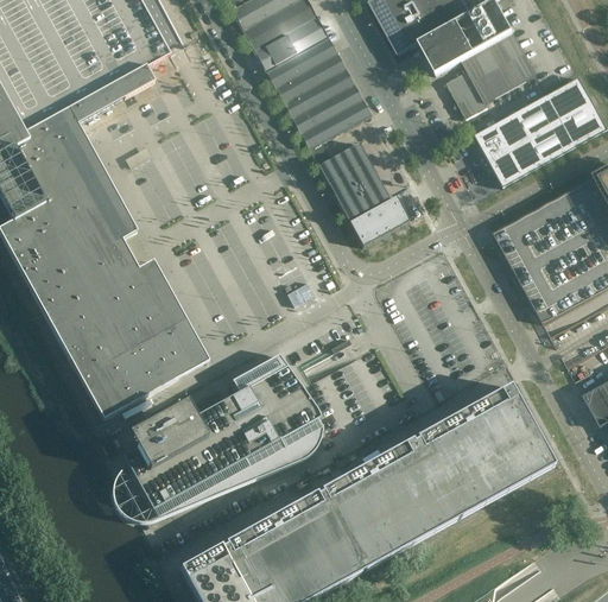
[(327,32),(309,0),(245,0),(232,7),(264,67),(327,32)]
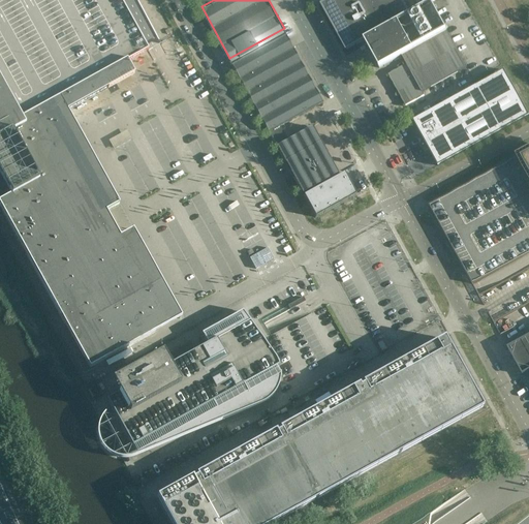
[(410,10),(404,0),(320,0),(336,27),(335,31),(338,31),(341,36),(340,39),(343,40),(346,45),(353,48),(355,40),(410,10)]
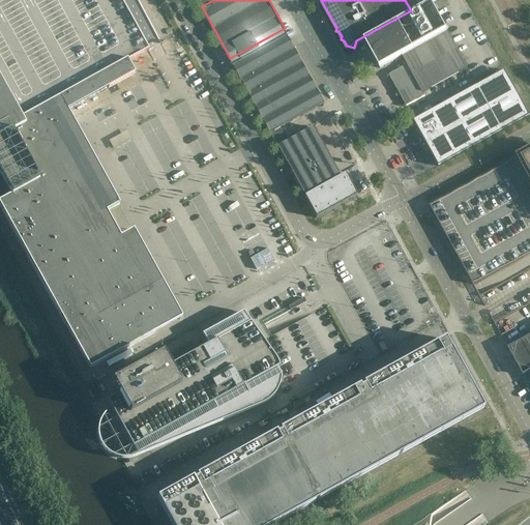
[(403,52),(448,26),(434,0),(431,0),(411,10),(364,35),(380,63),(403,51),(403,52)]
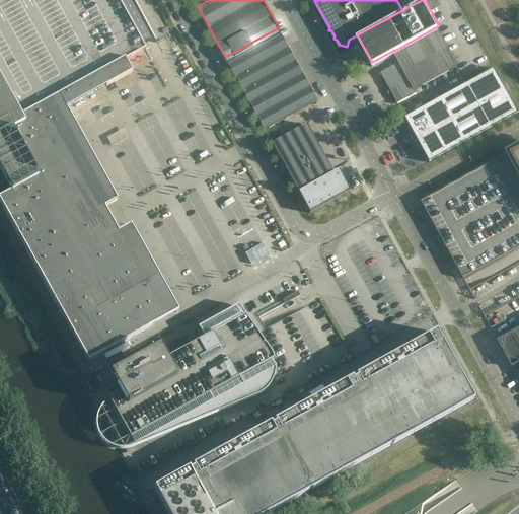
[(415,85),(458,61),(439,25),(394,51),(398,59),(381,69),(398,99),(417,89),(415,85)]
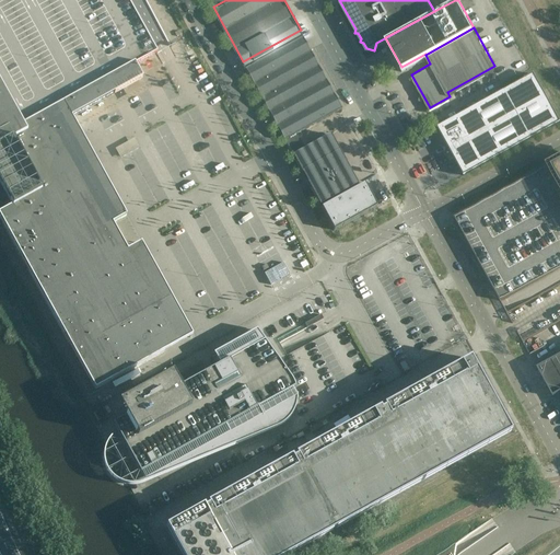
[(341,104),(314,55),(301,30),(243,61),(284,136),(341,104)]
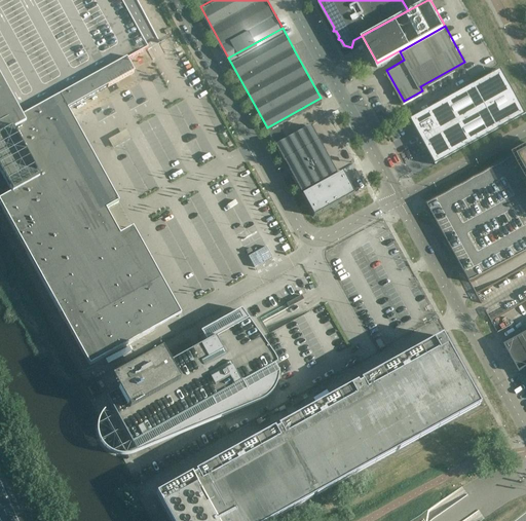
[(170,43),(170,64),(181,64),(181,43),(170,43)]
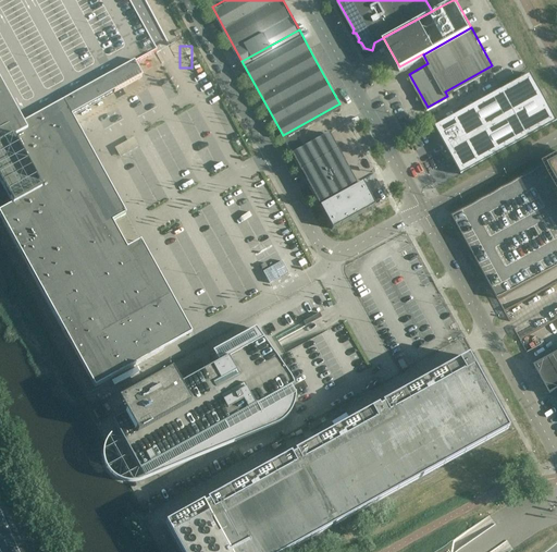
[(0,82),(0,143),(4,149),(29,135),(104,94),(102,89),(123,77),(122,75),(137,68),(131,57),(19,117),(0,82)]
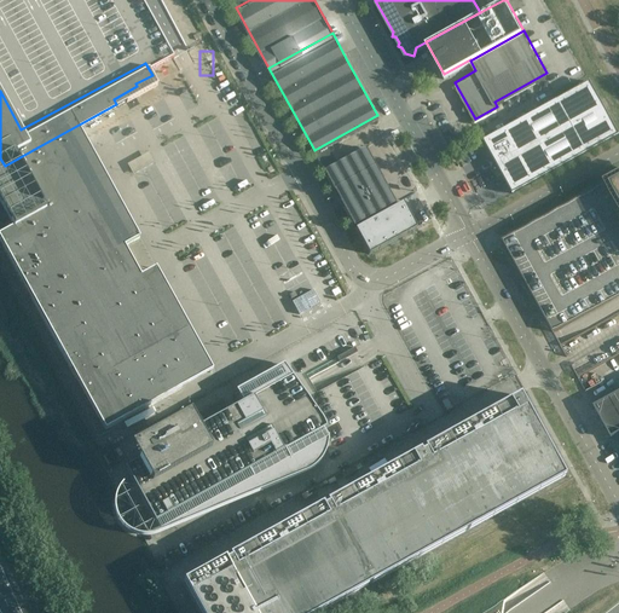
[(589,77),(559,94),(588,148),(618,129),(589,77)]
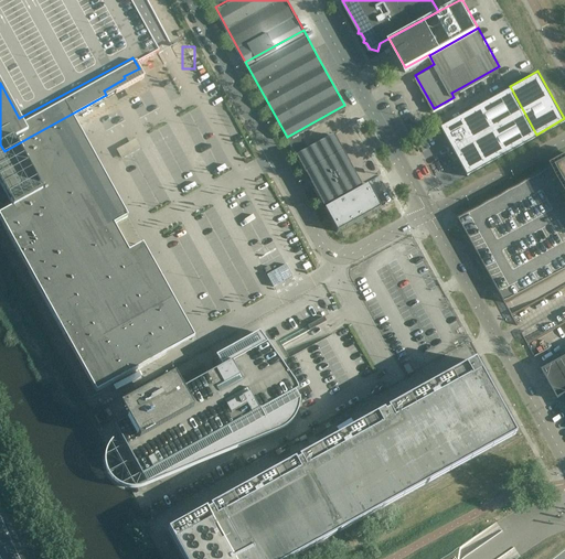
[(510,86),(441,124),(468,172),(536,135),(510,86)]
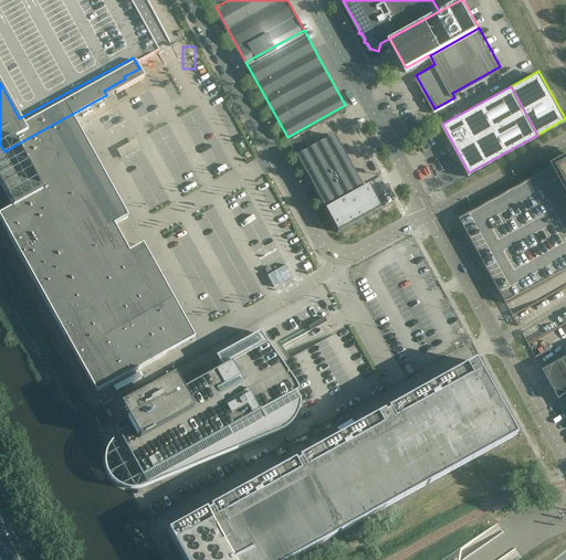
[(127,214),(72,115),(30,137),(4,151),(0,145),(0,183),(11,204),(82,165),(114,222),(127,214)]
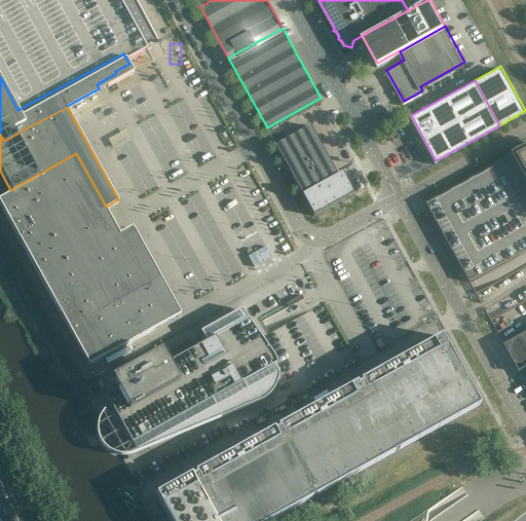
[(336,169),(310,122),(275,142),(301,187),(336,169)]
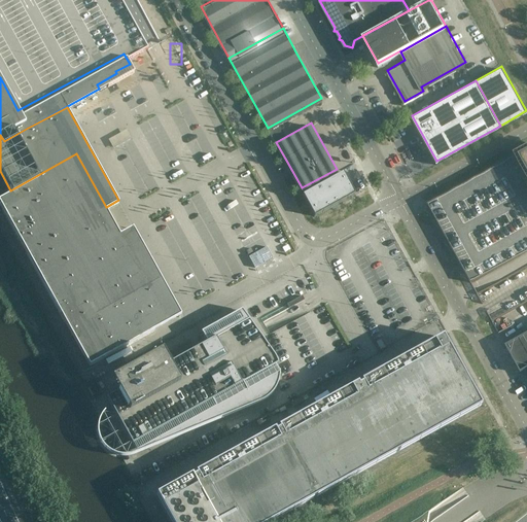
[(437,195),(427,200),(441,223),(458,256),(464,267),(478,290),(526,263),(526,175),(514,151),(437,195)]
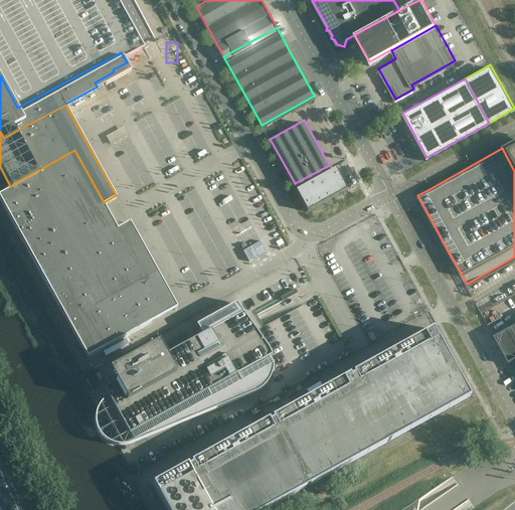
[(158,271),(130,219),(117,226),(111,215),(74,150),(0,191),(0,196),(88,354),(177,305),(158,271)]
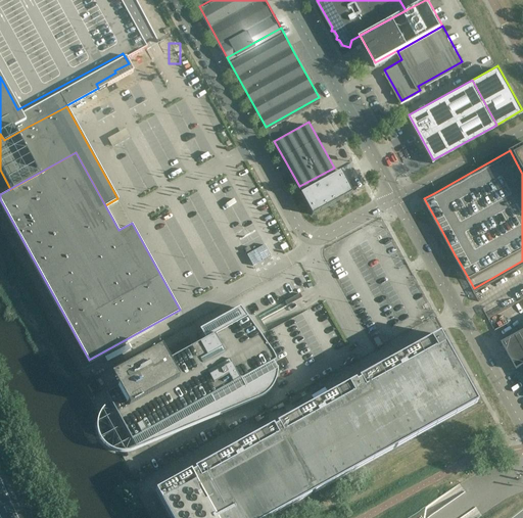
[(341,167),(340,167),(299,189),(312,210),(345,192),(344,192),(352,188),(348,180),(346,176),(345,177),(344,175),(340,168),(341,167)]
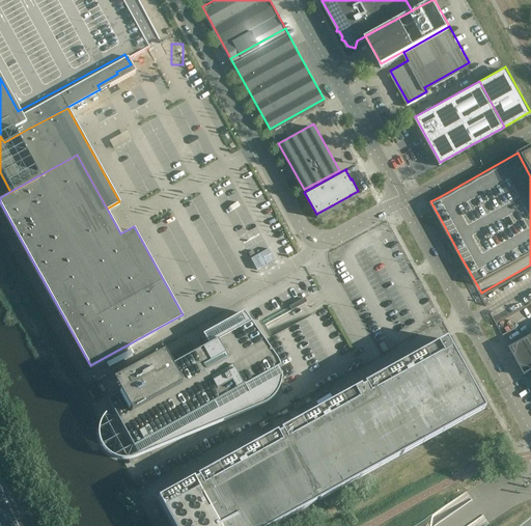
[(251,255),(257,266),(276,256),(270,245),(251,255)]
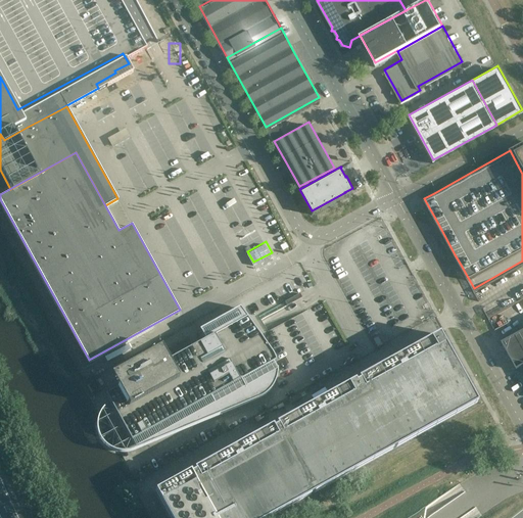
[(299,288),(284,297),(286,300),(302,292),(299,288)]
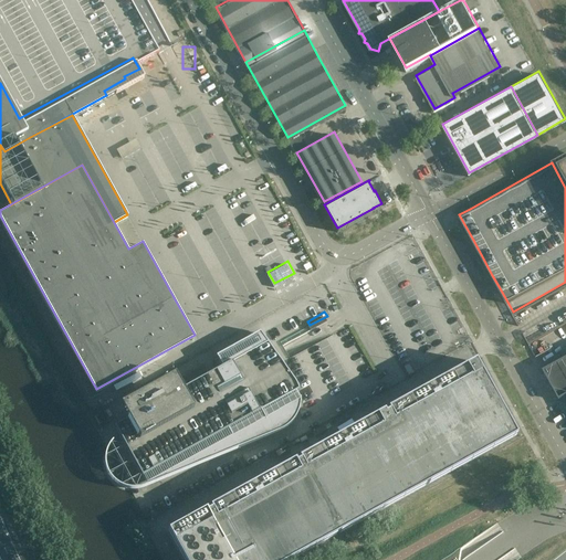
[(282,341),(310,325),(307,321),(270,342),(281,359),(285,356),(289,354),(287,350),(284,345),(282,341)]
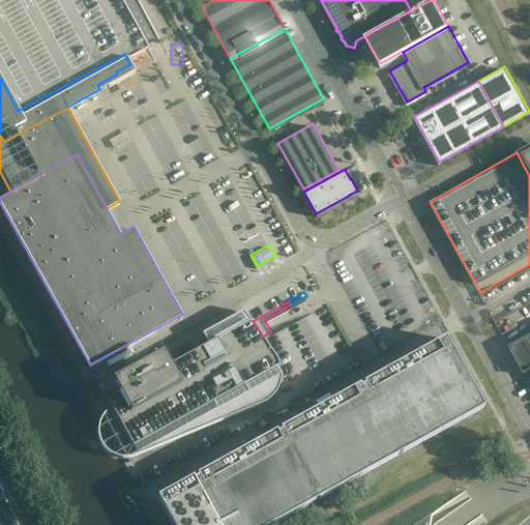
[(276,354),(263,337),(253,321),(243,308),(203,329),(164,352),(163,350),(112,378),(113,380),(101,386),(133,442),(213,398),(213,400),(213,401),(212,401),(212,402),(213,403),(214,404),(215,404),(216,404),(223,415),(261,400),(263,399),(265,398),(266,397),(269,395),(270,394),(272,392),(274,389),(275,388),(276,386),(277,384),(278,382),(280,380),(280,378),(281,376),(281,374),(281,372),(281,370),(280,369),(281,368),(281,367),(281,366),(281,365),(280,363),(278,363),(277,365),(276,363),(280,361),(278,359),(277,357),(276,356),(276,354)]
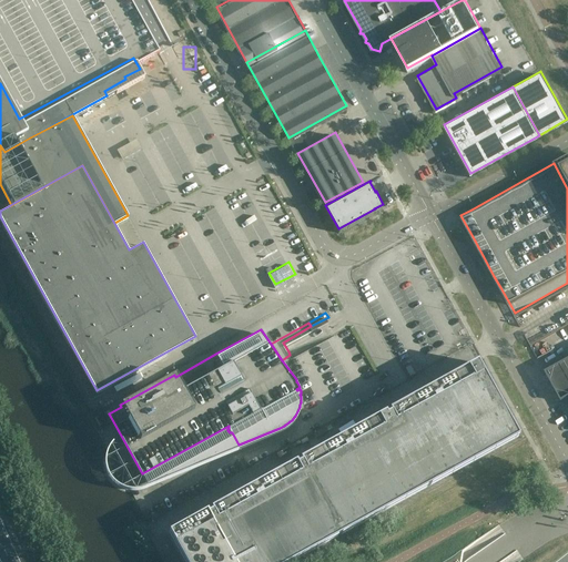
[(567,355),(546,368),(545,368),(561,397),(567,392),(567,355)]
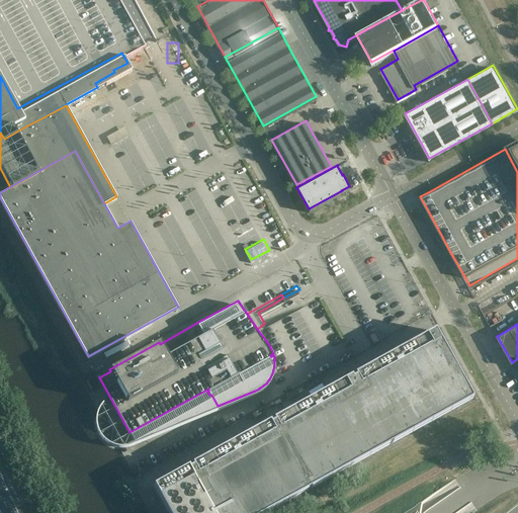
[(434,325),(269,416),(153,481),(171,512),(255,512),(349,461),(473,394),(434,325)]
